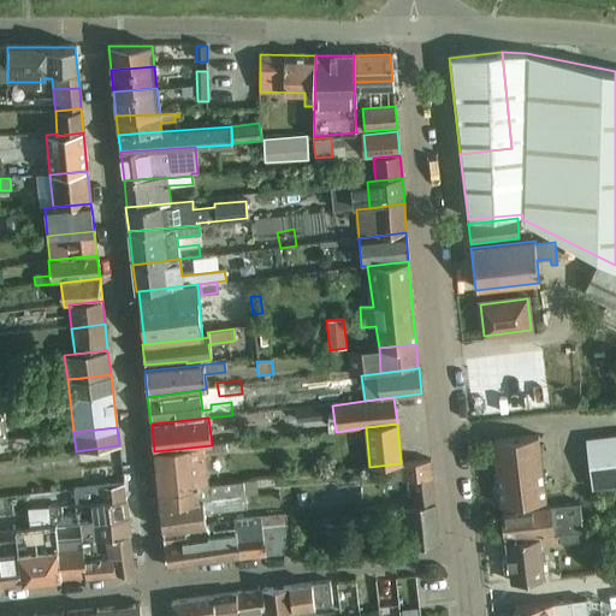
[(545,501),(538,437),(493,442),(502,507),(545,501)]
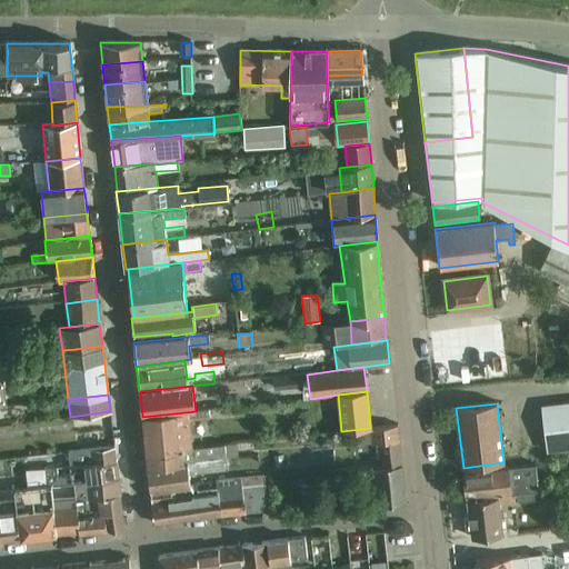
[(568,403),(541,407),(547,452),(568,449),(568,403)]
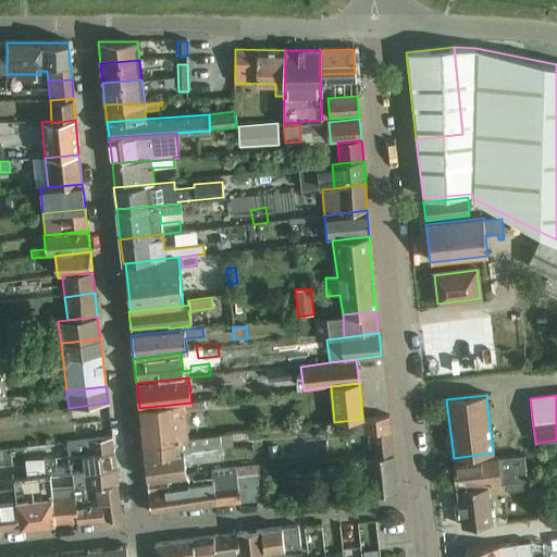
[(144,444),(187,440),(184,411),(205,409),(203,401),(192,403),(139,408),(144,444)]
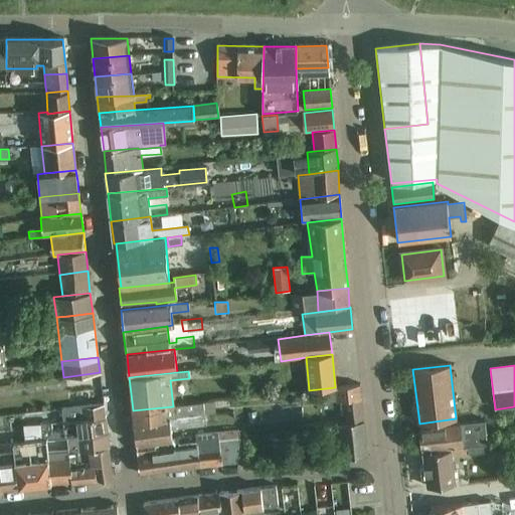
[(343,400),(360,398),(359,385),(342,387),(343,400)]
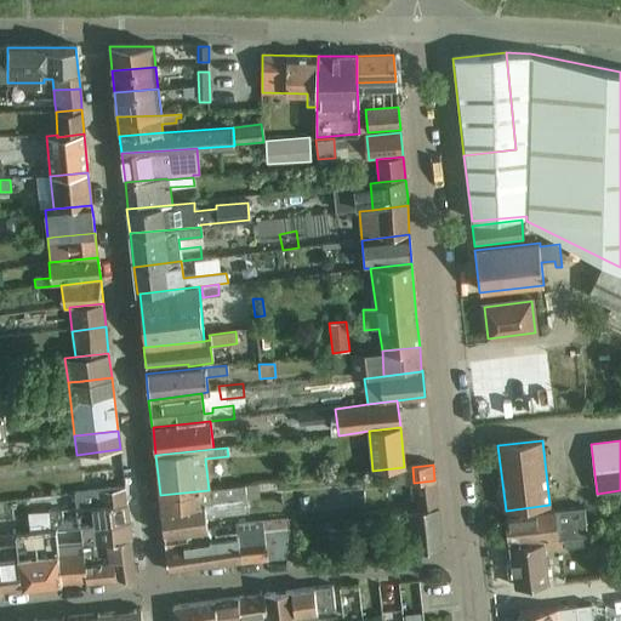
[(417,510),(438,507),(434,480),(414,483),(417,510)]
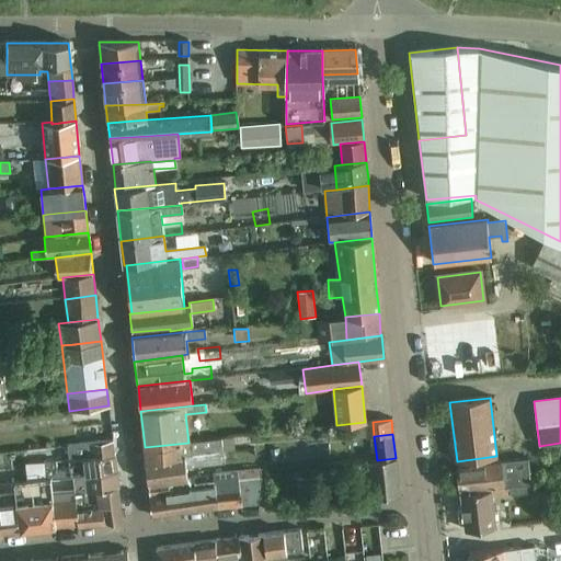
[(68,459),(113,455),(111,439),(67,445),(68,459)]
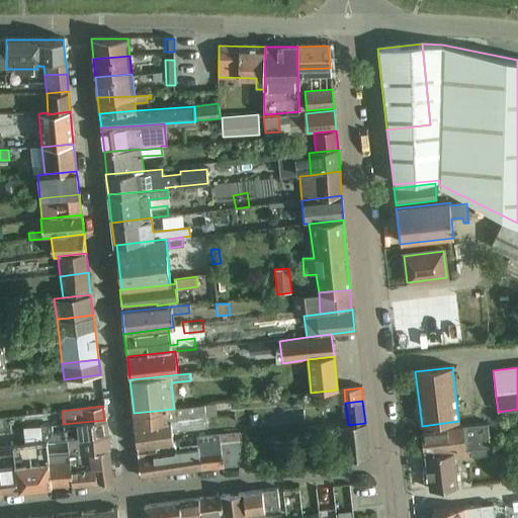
[(204,417),(204,412),(203,406),(174,409),(134,413),(135,426),(167,421),(204,417)]
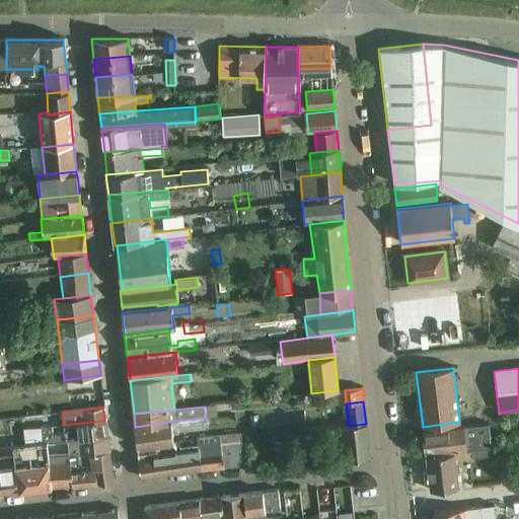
[(137,447),(172,442),(171,432),(206,429),(205,418),(167,422),(135,427),(137,447)]
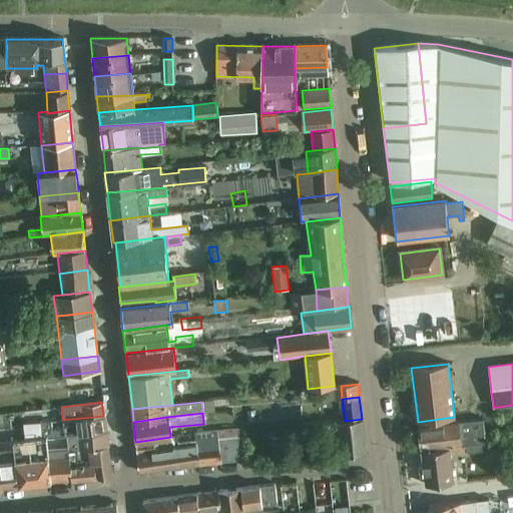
[(67,434),(106,431),(104,416),(103,416),(62,420),(63,428),(50,430),(50,422),(40,423),(42,437),(45,437),(67,435),(67,434)]
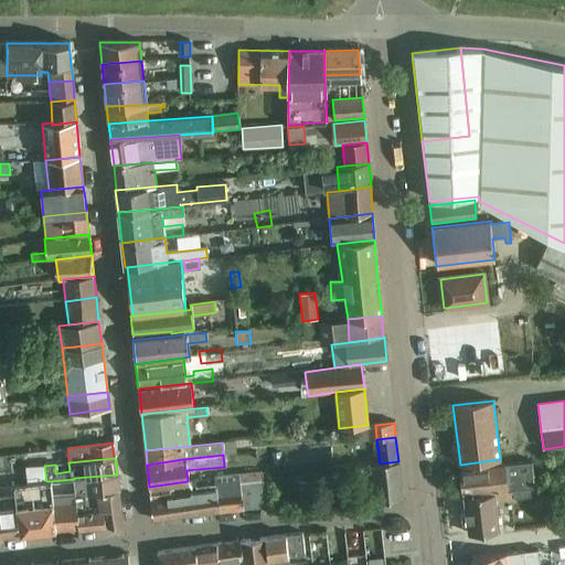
[(398,461),(380,464),(372,465),(376,502),(403,499),(400,461),(398,461)]
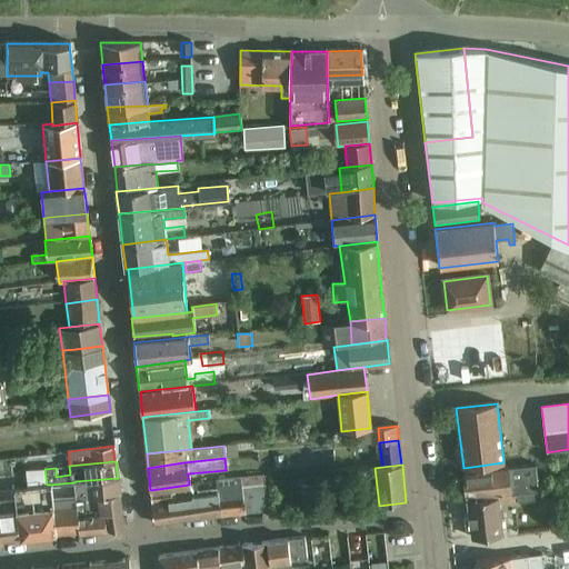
[(506,469),(465,473),(467,499),(509,493),(510,496),(538,492),(535,465),(506,469)]
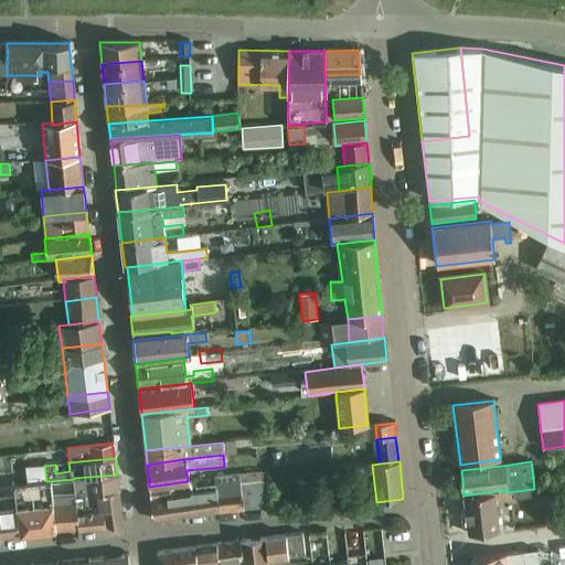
[(242,509),(266,507),(262,472),(238,475),(242,509)]
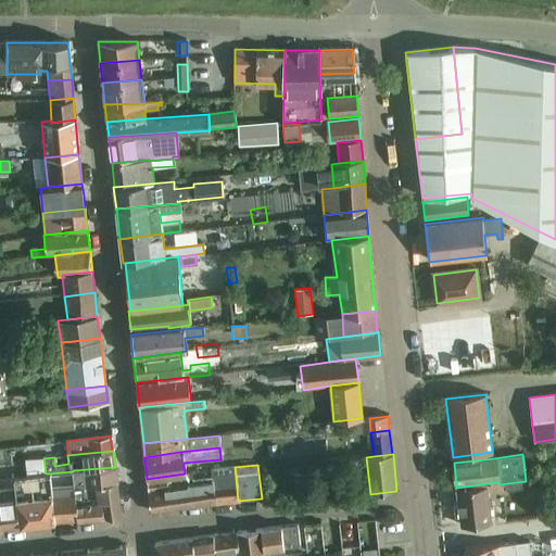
[(73,470),(73,471),(74,487),(74,488),(81,488),(117,483),(115,467),(73,470)]
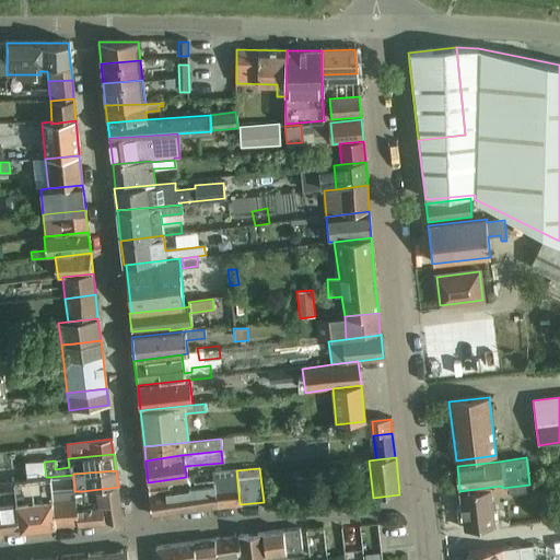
[(218,508),(240,504),(236,470),(212,474),(213,479),(213,485),(218,508)]
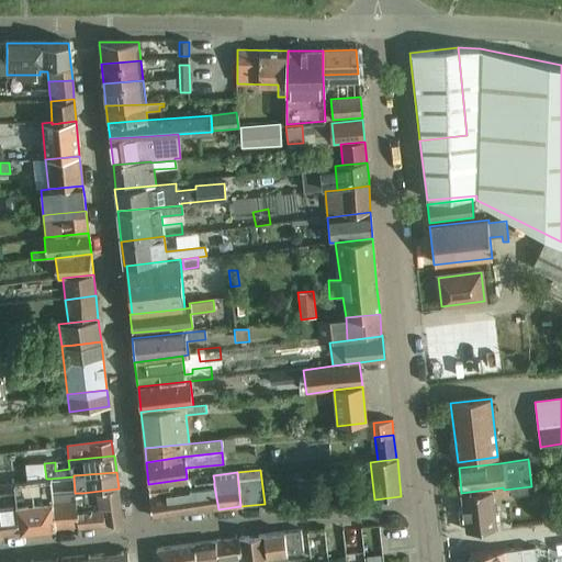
[(55,527),(52,493),(49,479),(46,479),(13,483),(15,496),(20,532),(55,528),(55,527)]
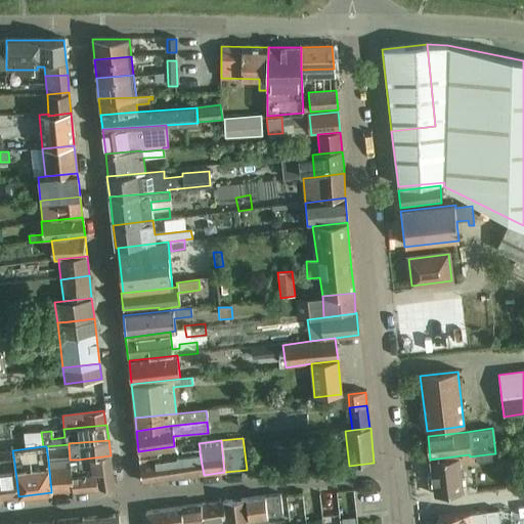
[(179,450),(174,446),(138,451),(142,482),(204,475),(200,453),(200,448),(179,450)]
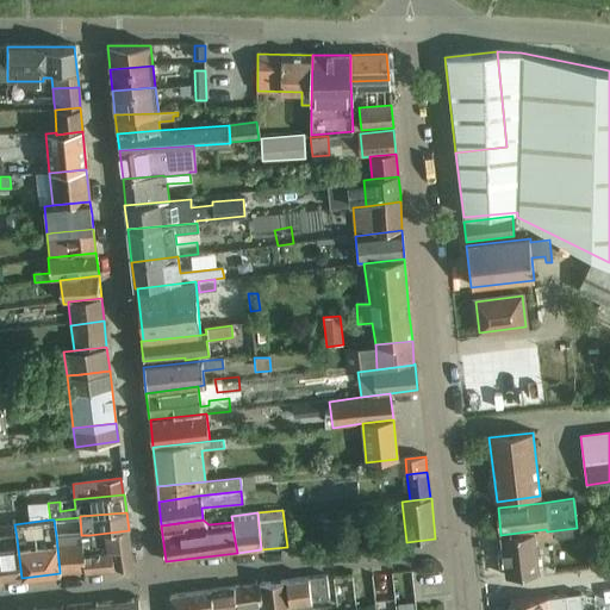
[(535,541),(578,535),(577,528),(547,531),(502,537),(506,578),(540,573),(535,541)]
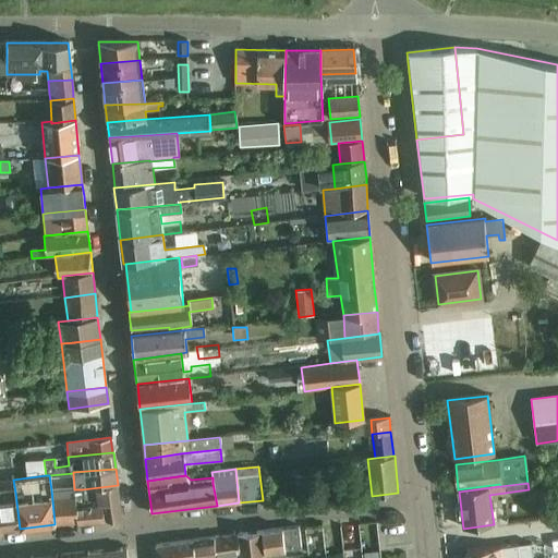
[(102,505),(105,520),(121,518),(118,485),(82,489),(84,506),(93,506),(102,505)]
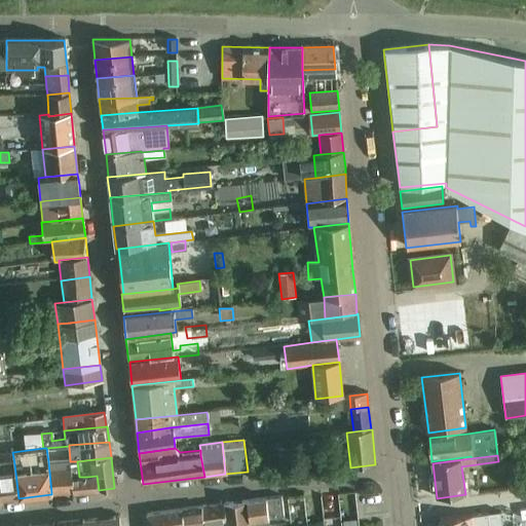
[(48,461),(51,493),(73,492),(71,466),(70,460),(48,461)]
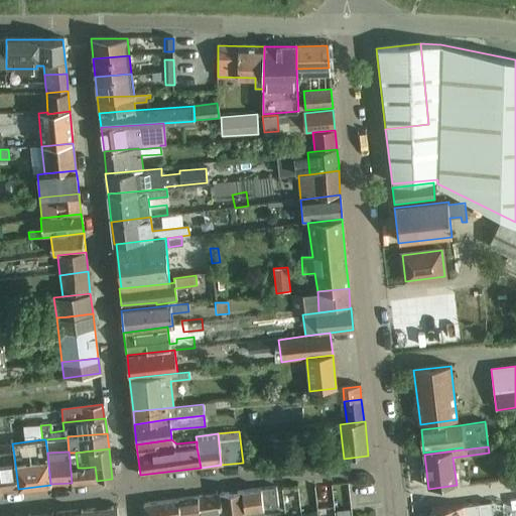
[(95,467),(86,468),(78,468),(76,453),(69,453),(70,458),(72,483),(72,484),(97,481),(95,467)]
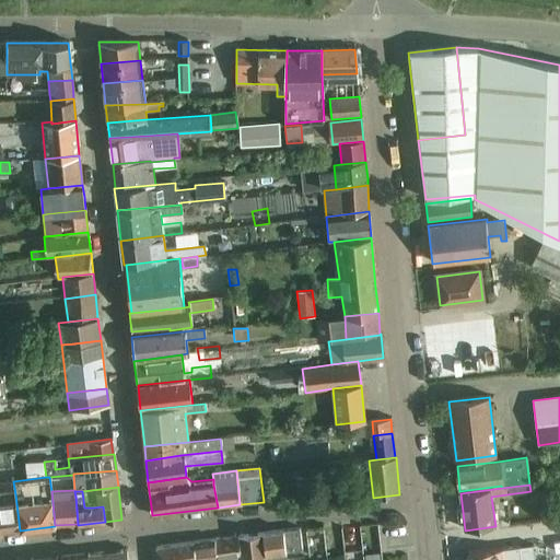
[(0,533),(20,531),(15,494),(0,497),(0,533)]
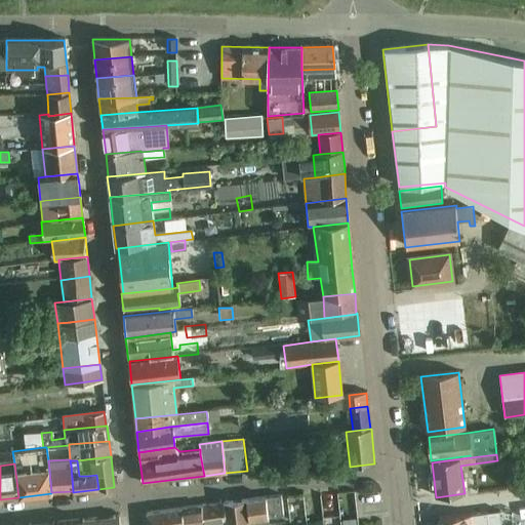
[(264,524),(270,524),(269,518),(283,516),(280,496),(246,500),(248,520),(249,524),(264,524)]
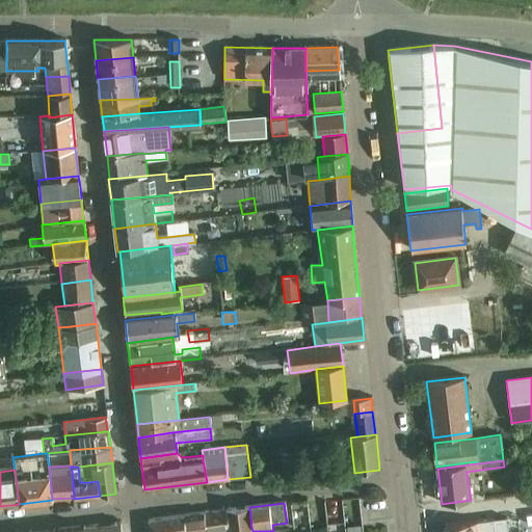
[(253,531),(251,527),(249,507),(225,510),(229,530),(228,531),(253,531)]
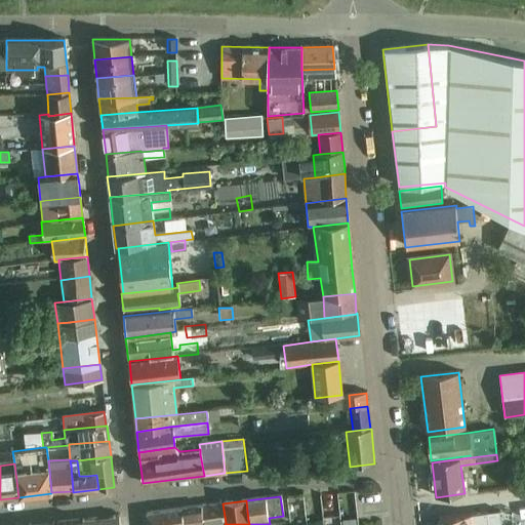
[(221,524),(221,523),(226,523),(223,503),(201,507),(203,524),(221,524)]
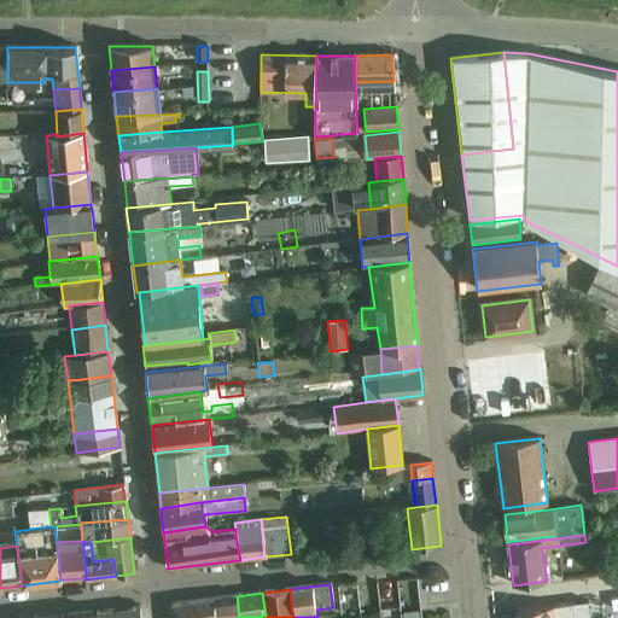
[(239,617),(237,596),(172,605),(173,617),(239,617)]
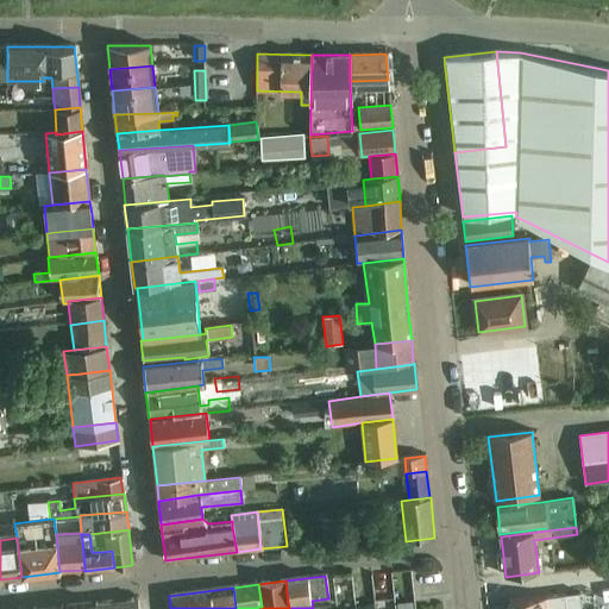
[(579,594),(564,595),(565,606),(581,604),(579,594)]
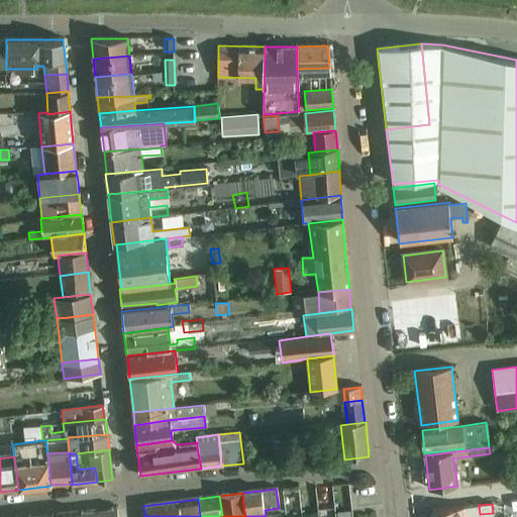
[(480,516),(480,514),(479,505),(431,511),(431,516),(480,516)]
